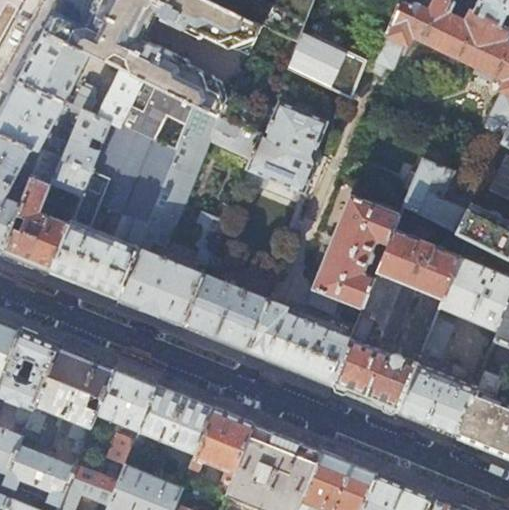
[(246,57),(260,28),(202,0),(93,0),(94,1),(84,20),(75,23),(53,13),(48,22),(43,32),(87,54),(119,69),(143,81),(194,106),(217,117),(226,100),(231,88),(187,66),(183,60),(160,49),(158,51),(148,46),(149,44),(147,40),(144,39),(153,21),(155,22),(160,21),(160,19),(172,25),(171,27),(194,39),(201,36),(246,57)]
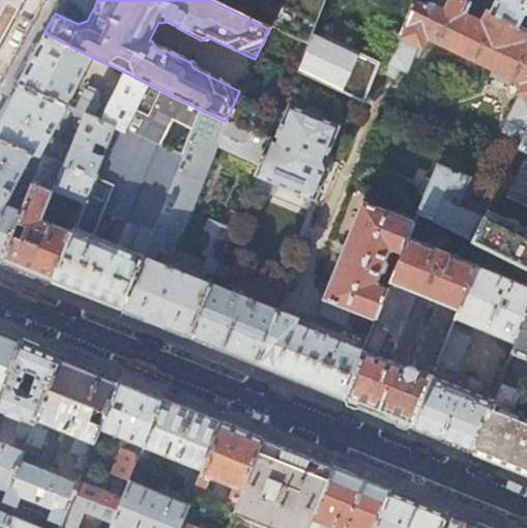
[(209,0),(269,29),(305,47),(311,35),(325,0),(209,0)]
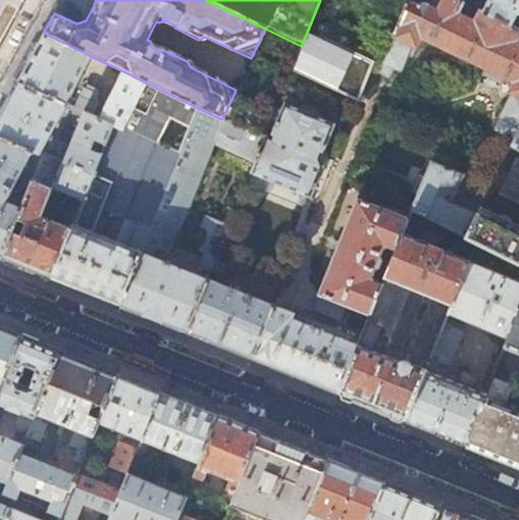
[(456,0),(455,0),(440,0),(436,11),(418,3),(416,7),(405,3),(376,73),(382,79),(382,81),(387,84),(393,70),(400,73),(406,57),(410,59),(419,40),(484,69),(481,76),(500,86),(504,79),(514,83),(510,92),(511,93),(498,119),(501,121),(495,134),(512,142),(518,127),(518,43),(515,42),(518,34),(518,30),(515,29),(481,12),(469,7),(462,3),(456,0)]
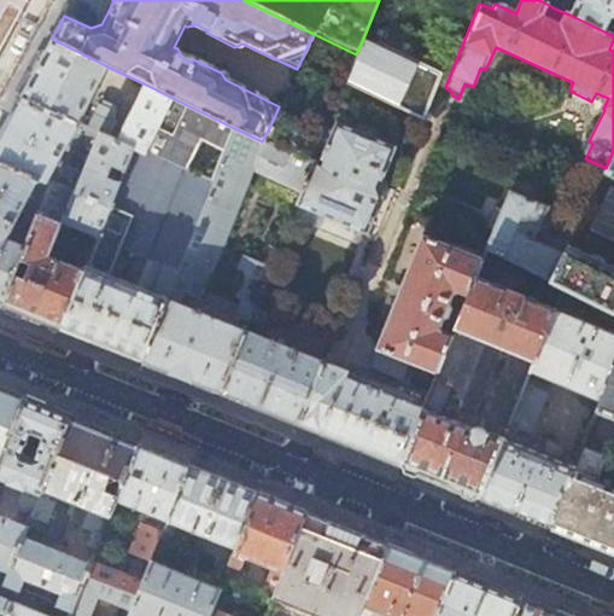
[(613,0),(576,0),(569,15),(609,34),(613,24),(613,0)]
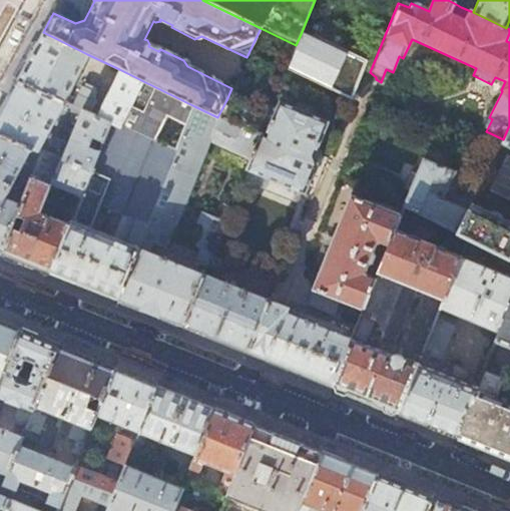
[(87,54),(43,32),(38,40),(15,82),(62,103),(87,54)]
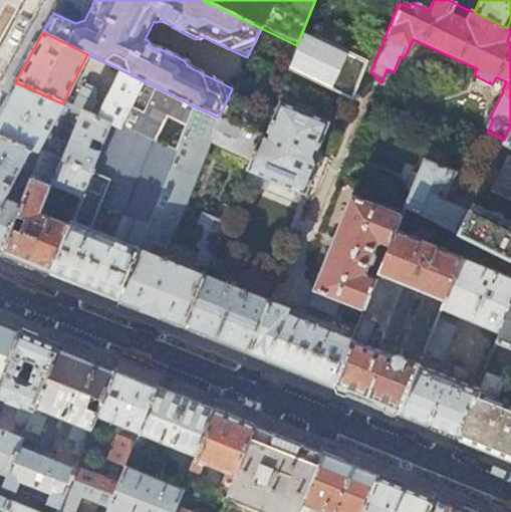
[(364,63),(301,34),(296,45),(286,71),(349,99),(364,63)]
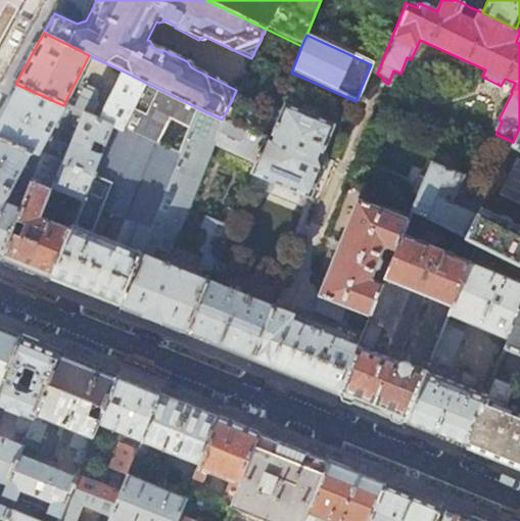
[(123,131),(146,83),(122,70),(98,121),(111,126),(123,131)]
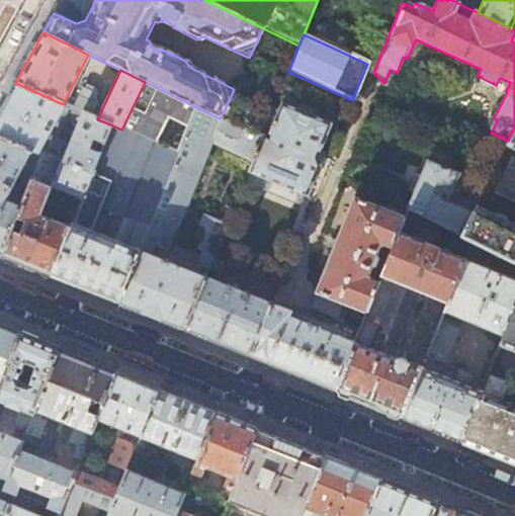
[(63,104),(15,83),(5,102),(0,110),(0,138),(39,155),(40,154),(55,159),(60,148),(43,141),(59,110),(63,104)]
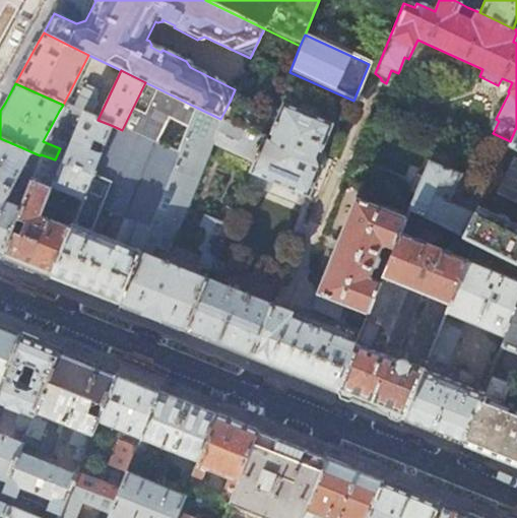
[(80,89),(71,108),(90,116),(95,105),(93,101),(95,95),(92,94),(93,92),(83,88),(82,90),(80,89)]
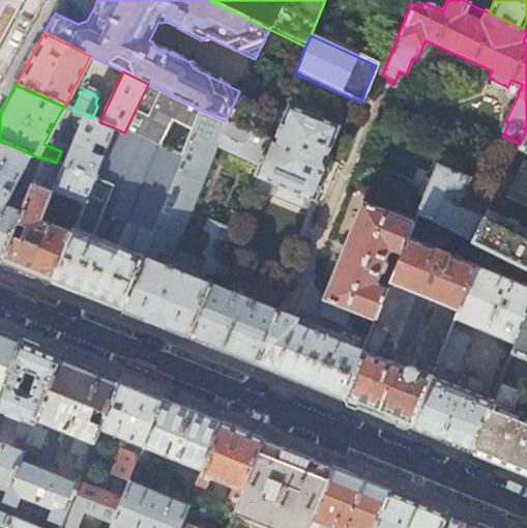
[(234,104),(225,121),(245,132),(254,114),(234,104)]
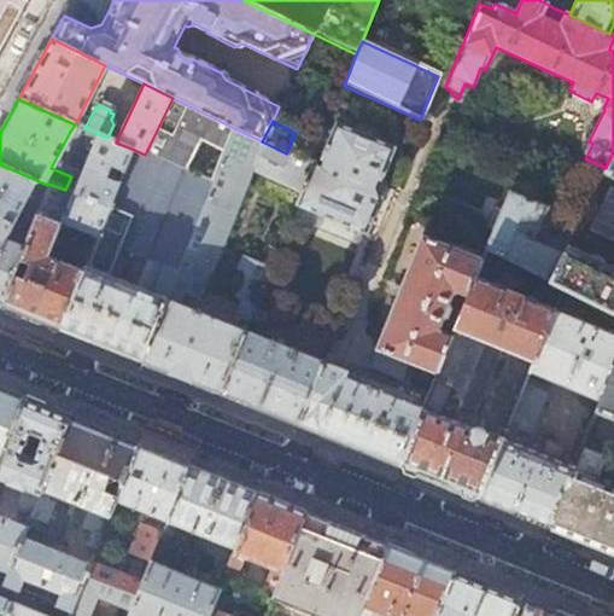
[(85,128),(75,125),(70,132),(79,135),(94,139),(72,193),(109,208),(118,185),(105,179),(111,167),(123,172),(132,149),(116,143),(107,138),(85,128)]
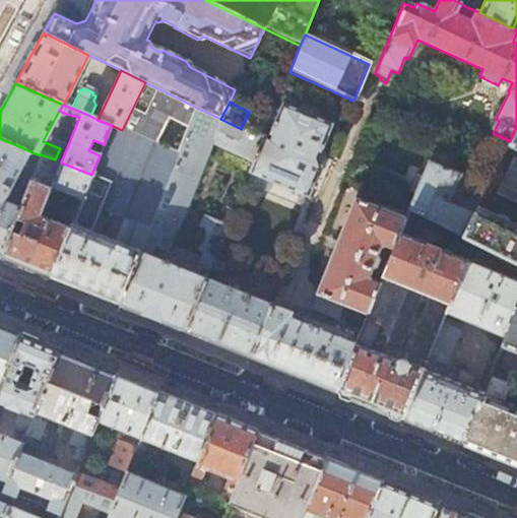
[(263,135),(261,138),(251,165),(247,174),(307,198),(320,168),(317,160),(331,125),(280,105),(273,124),(267,137),(263,135)]
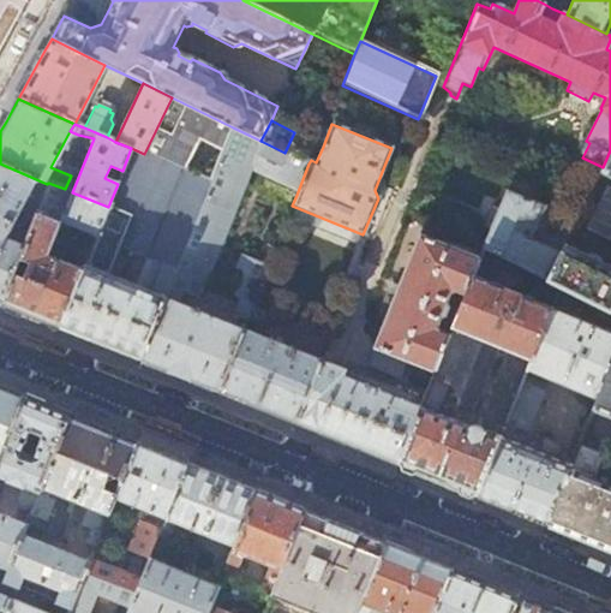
[(285,153),(261,141),(233,128),(210,183),(163,298),(173,303),(178,292),(195,299),(209,265),(211,266),(251,171),(297,195),(309,164),(285,153)]
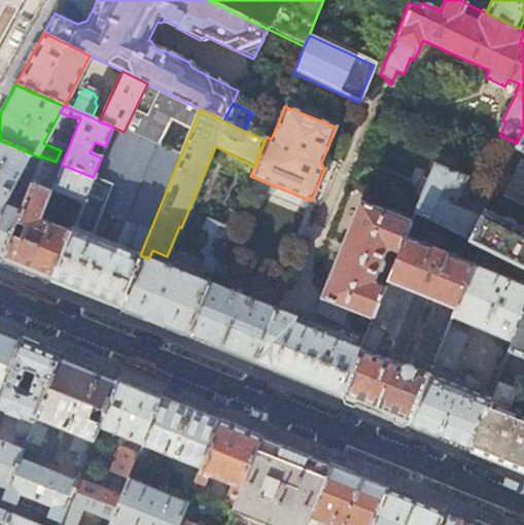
[(252,113),(244,131),(265,140),(267,137),(271,139),(277,126),(252,113)]
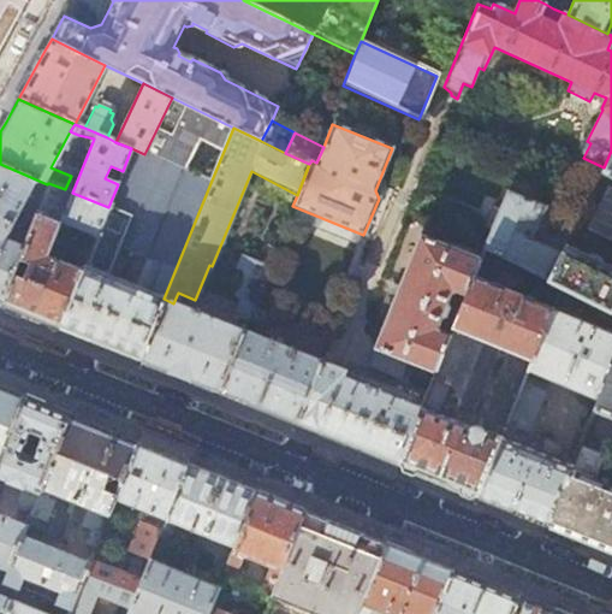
[(123,171),(118,184),(108,207),(95,238),(59,330),(85,341),(138,361),(164,299),(211,183),(144,154),(131,148),(123,171)]
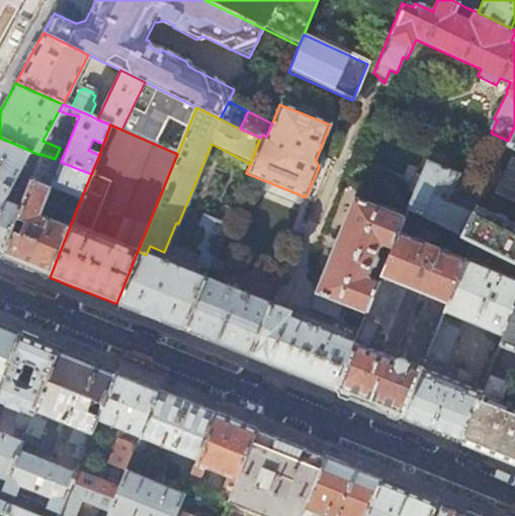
[(514,126),(508,141),(471,212),(460,236),(471,242),(490,251),(514,263),(514,261),(514,126)]
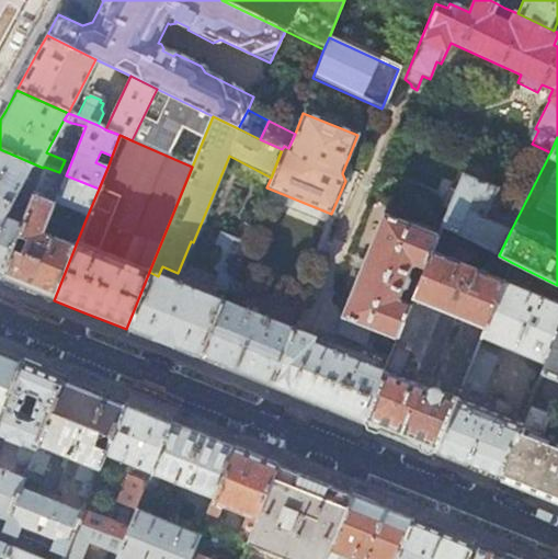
[(43,168),(0,149),(0,276),(23,219),(16,217),(14,224),(1,218),(27,169),(35,172),(21,207),(26,209),(43,168)]
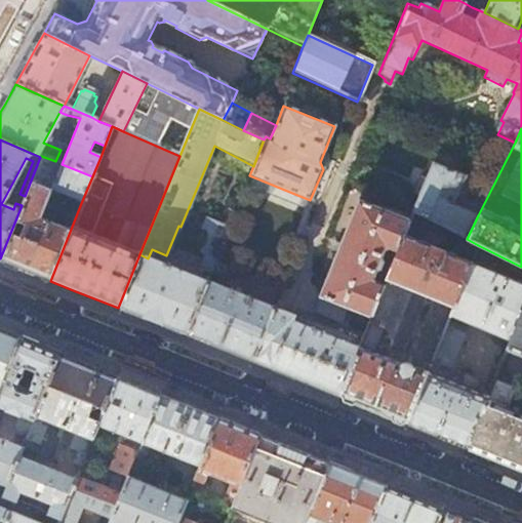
[(41,156),(40,157),(25,196),(22,205),(0,258),(0,260),(25,271),(50,281),(81,203),(76,200),(69,215),(67,214),(64,223),(65,226),(64,229),(39,219),(50,190),(61,163),(55,161),(41,156)]
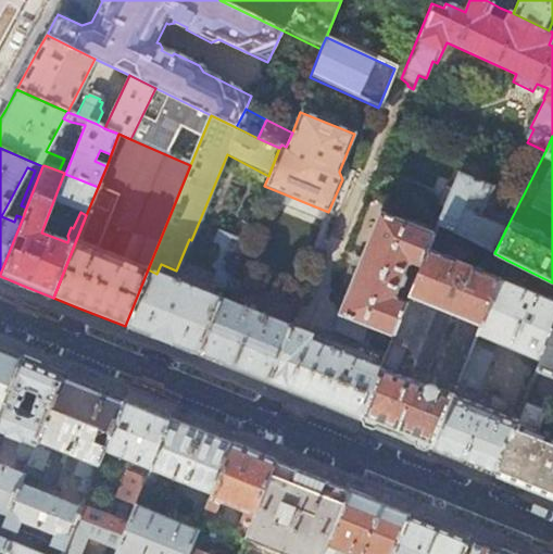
[(65,174),(64,173),(53,201),(80,212),(86,215),(98,187),(65,174)]
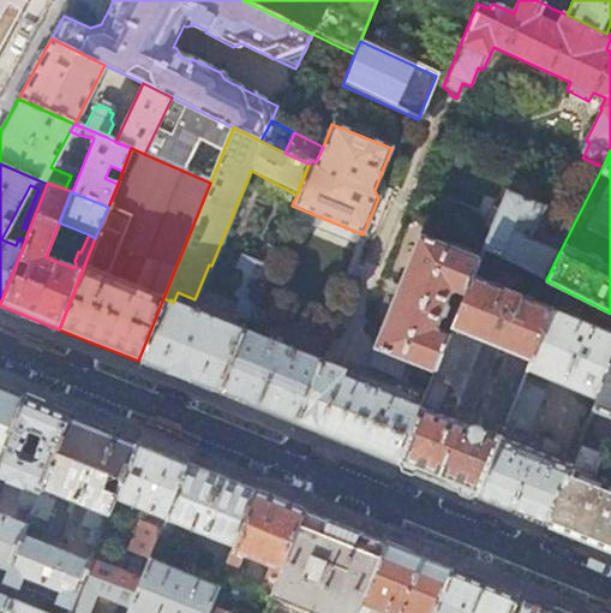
[(483,249),(484,250),(525,271),(546,280),(559,253),(531,240),(545,208),(507,192),(483,249)]
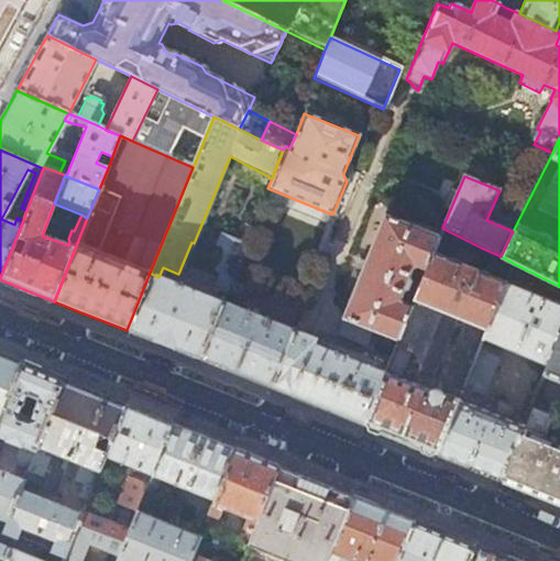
[(397,341),(414,300),(434,253),(439,238),(385,216),(336,334),(364,348),(372,330),(397,341)]
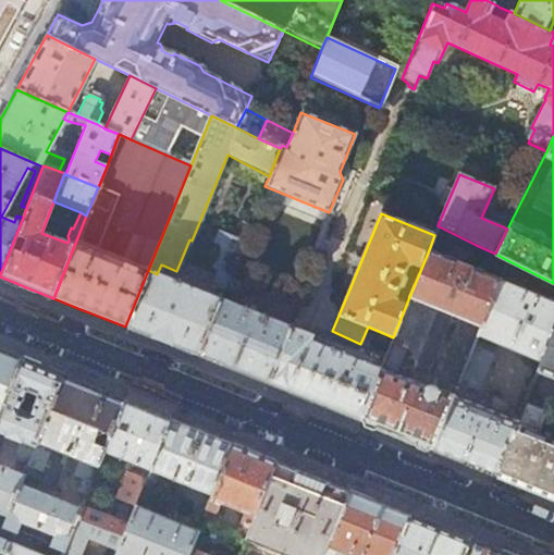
[(476,245),(439,226),(434,234),(471,253),(476,245)]
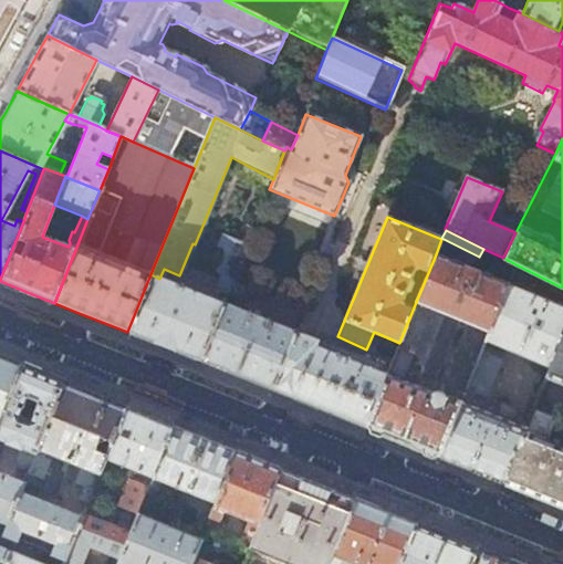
[(215,292),(226,296),(232,281),(244,250),(219,240),(214,253),(221,257),(214,275),(220,279),(215,292)]
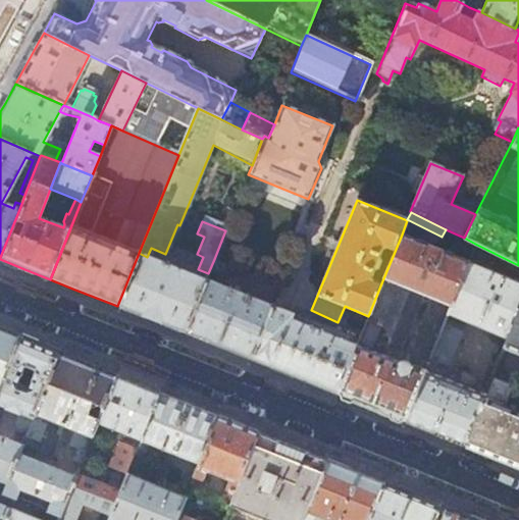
[(467,263),(402,235),(383,278),(430,299),(450,307),(467,263)]
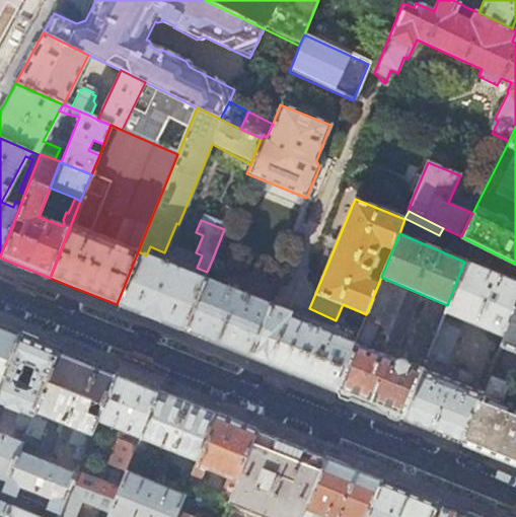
[(515,281),(484,268),(491,251),(472,242),(464,262),(447,305),(443,313),(503,338),(515,305),(515,281)]
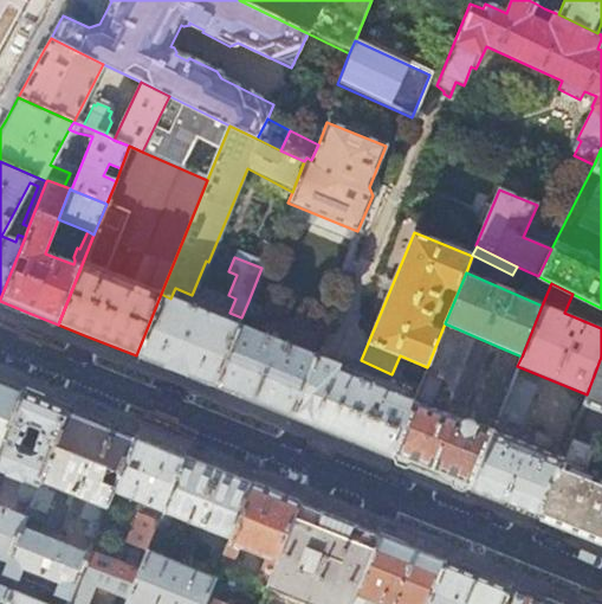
[(170,299),(161,294),(136,355),(174,371),(213,387),(238,326),(170,299)]
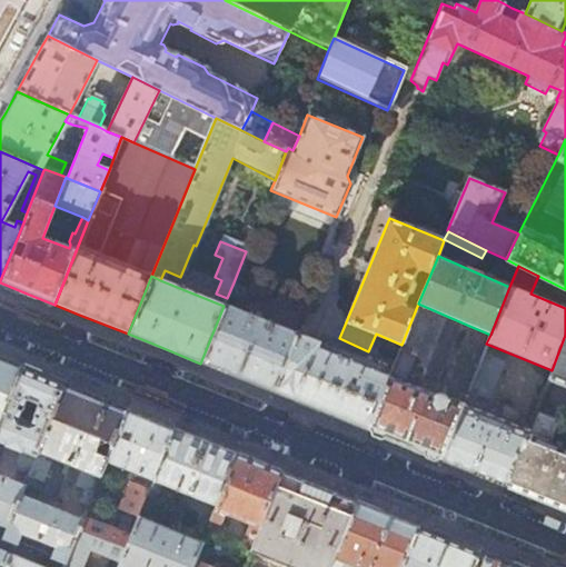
[(234,282),(227,298),(224,306),(200,364),(241,379),(285,397),(308,340),(228,308),(238,285),(234,282)]
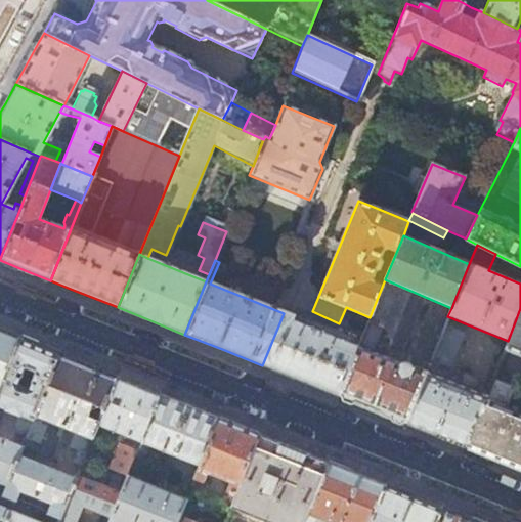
[(447,316),(451,308),(432,300),(421,328),(417,325),(401,363),(404,362),(407,363),(409,364),(410,366),(411,368),(413,371),(424,376),(425,374),(443,327),(447,316)]
